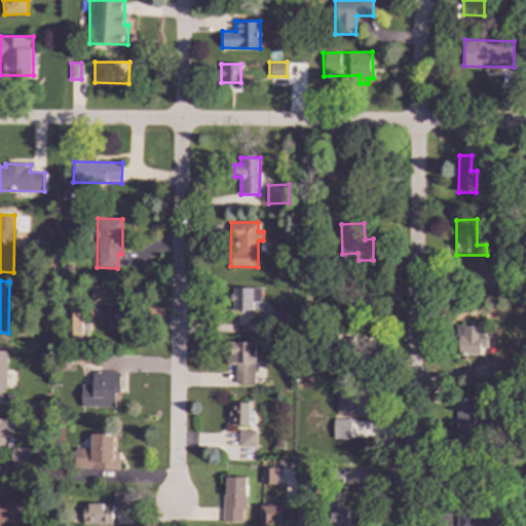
[(91,304),(117,304),(116,286),(90,286),(91,304)]
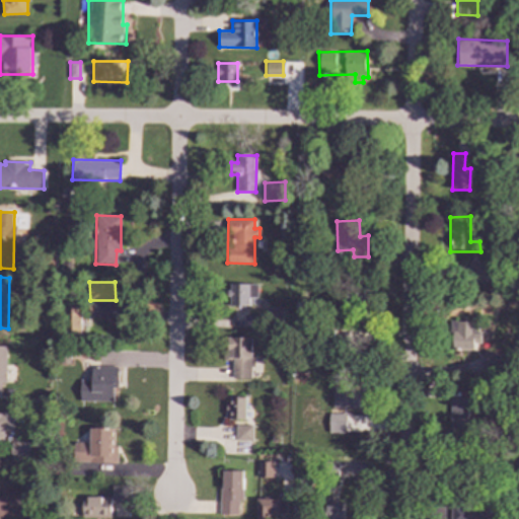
[(257,298),(257,284),(229,283),(229,306),(249,306),(249,298),(257,298)]
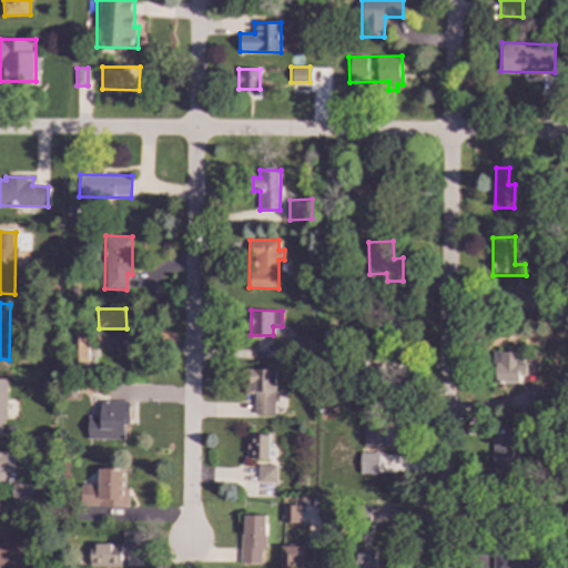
[(89,337),(71,337),(71,366),(89,367),(89,337)]
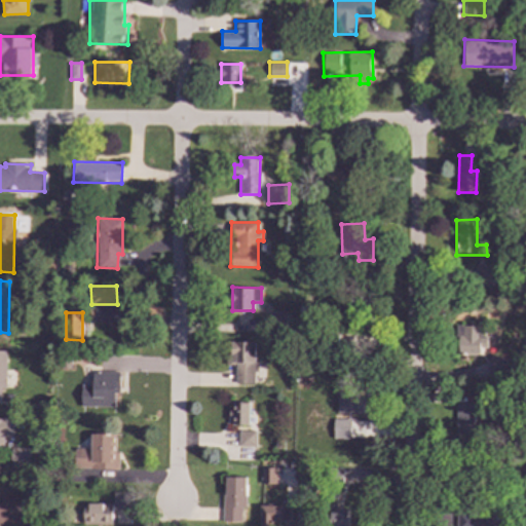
[(457,354),(494,353),(494,335),(481,335),(481,325),(456,326),(457,354)]
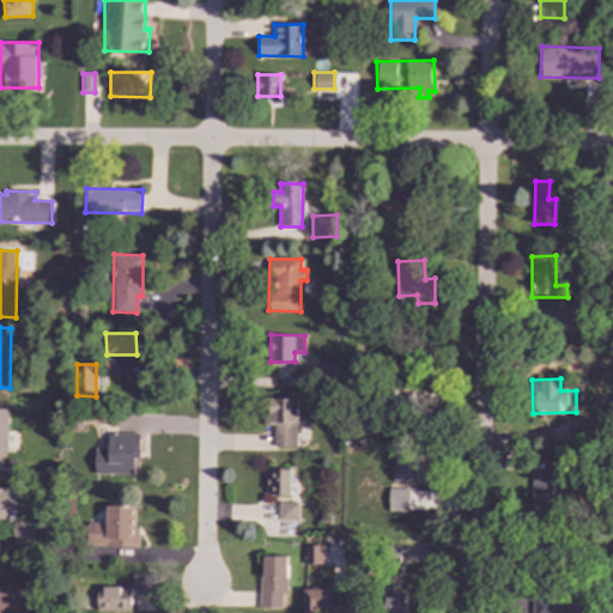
[(273,447),(297,448),(298,423),(296,423),(296,399),(263,399),(262,423),(274,423),(273,447)]
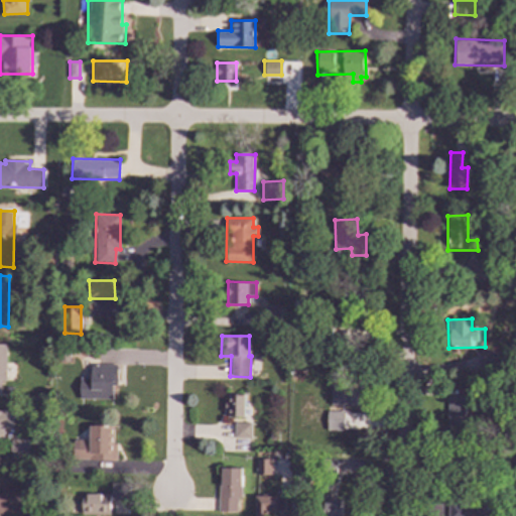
[(14,363),(5,363),(6,345),(0,344),(0,380),(13,380),(14,363)]
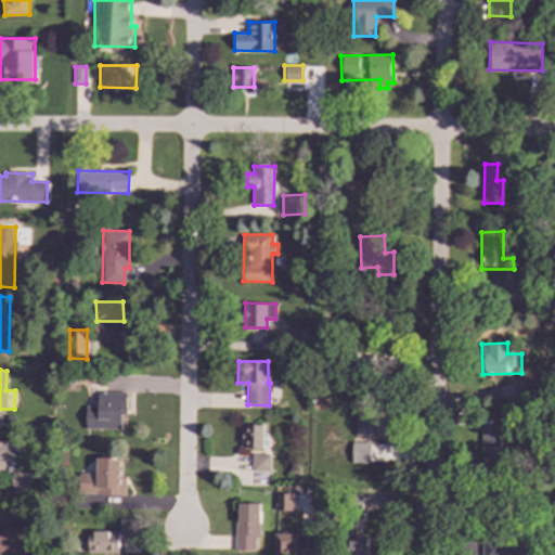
[(126,392),(98,392),(98,407),(86,407),(85,429),(120,429),(120,414),(126,415),(126,392)]
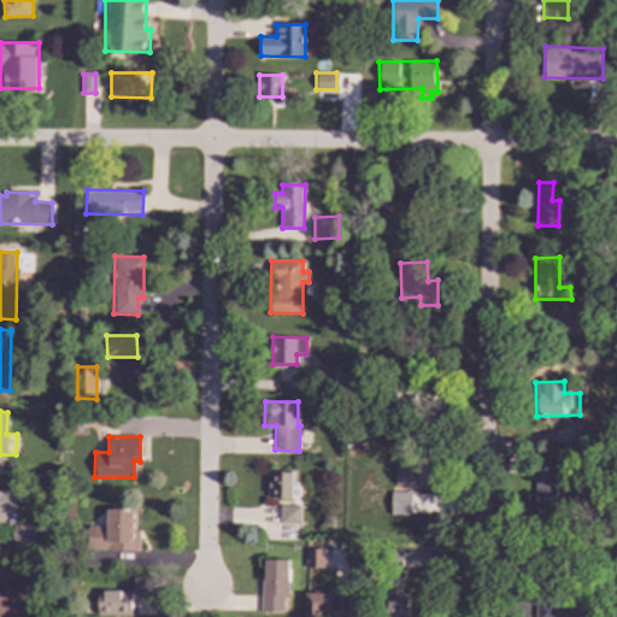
[(397,485),(434,483),(433,457),(395,458),(397,485)]
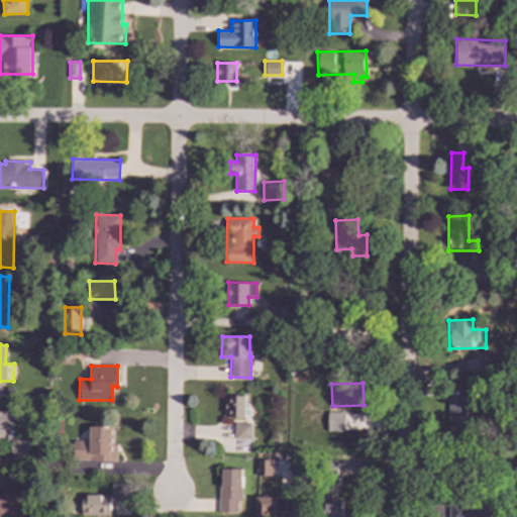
[(227,417),(244,417),(244,396),(228,395),(227,417)]
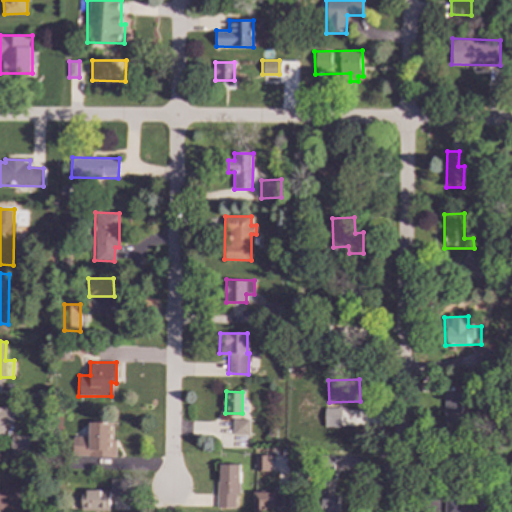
[(465,425),(466,392),(444,392),(443,425),(465,425)]
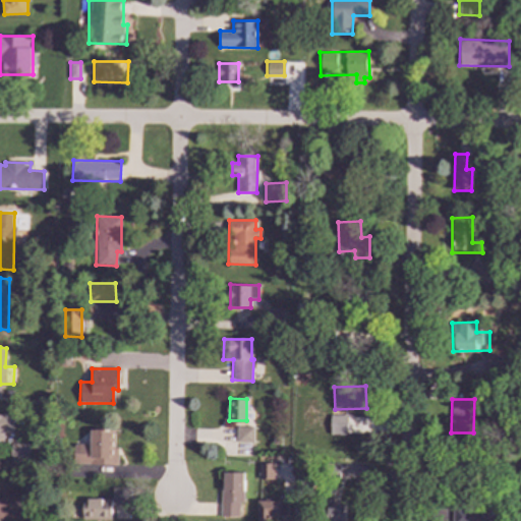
[(14,431),(13,413),(0,413),(0,446),(2,446),(2,431),(14,431)]
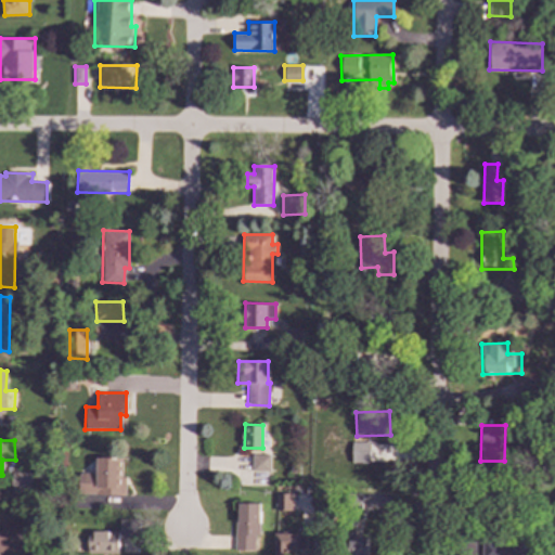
[(370,463),(370,442),(351,442),(350,463),(370,463)]
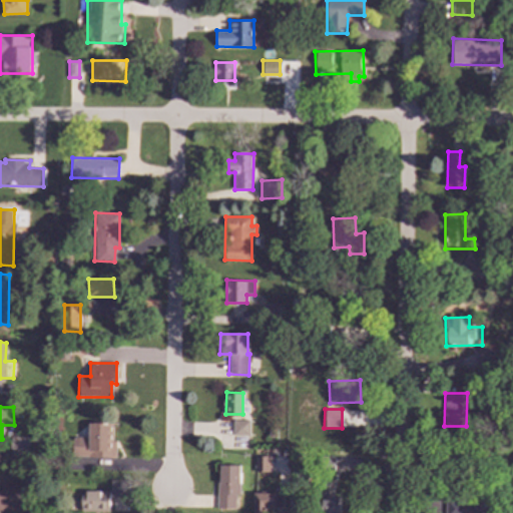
[(249,420),(232,420),(231,435),(248,436),(249,420)]
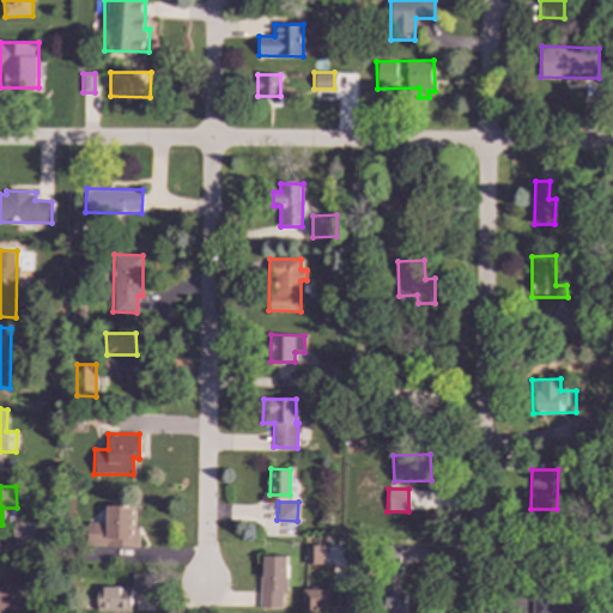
[(138,547),(139,526),(134,526),(135,505),(105,505),(105,523),(86,522),(86,546),(138,547)]
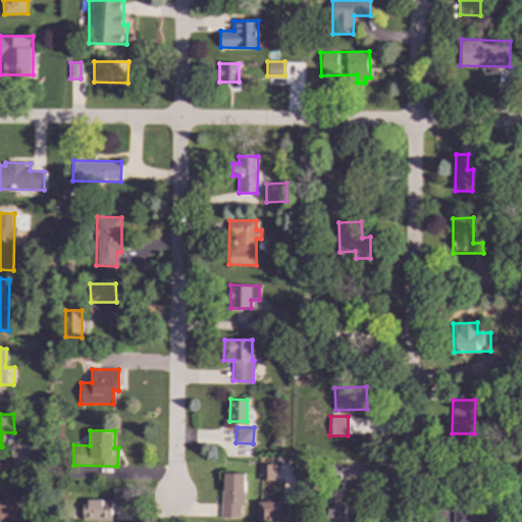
[(28,445),(10,445),(11,462),(28,462),(28,445)]
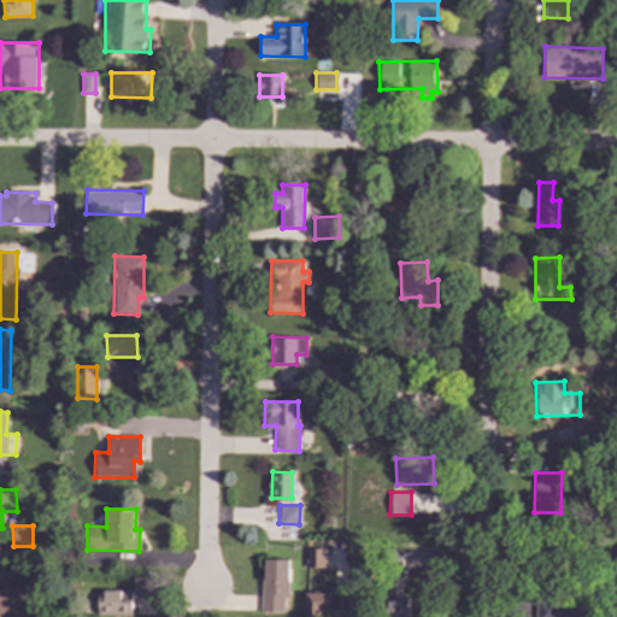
[(324,568),(324,548),(305,548),(305,568),(324,568)]
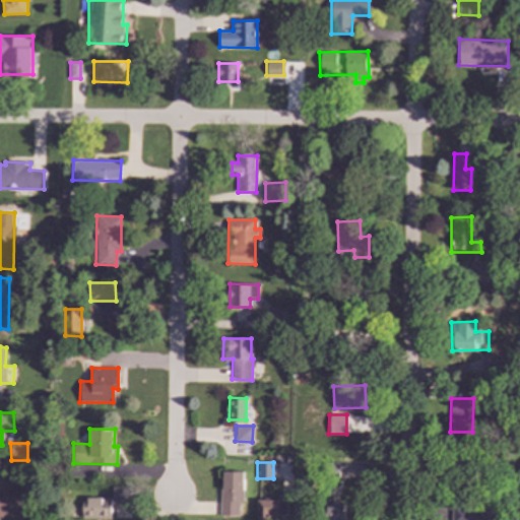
[(242,471),(220,471),(220,516),(241,516),(242,471)]
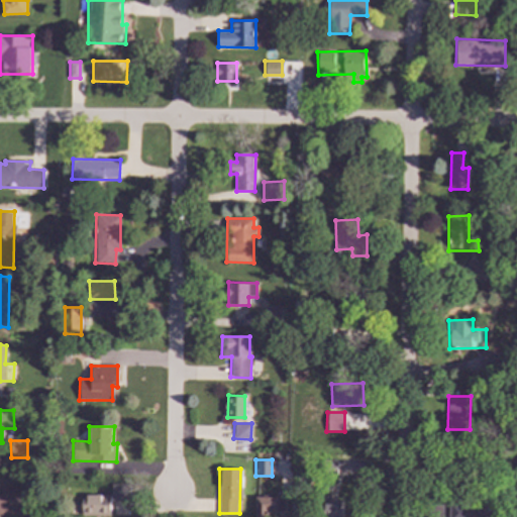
[(111,501),(126,501),(127,484),(111,484),(111,501)]
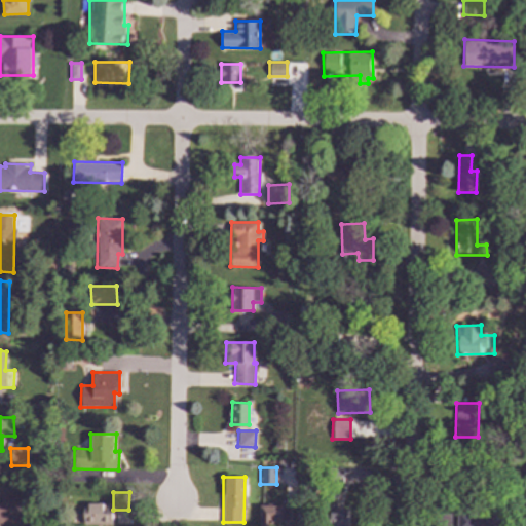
[(25,497),(0,497),(0,522),(25,522),(25,497)]
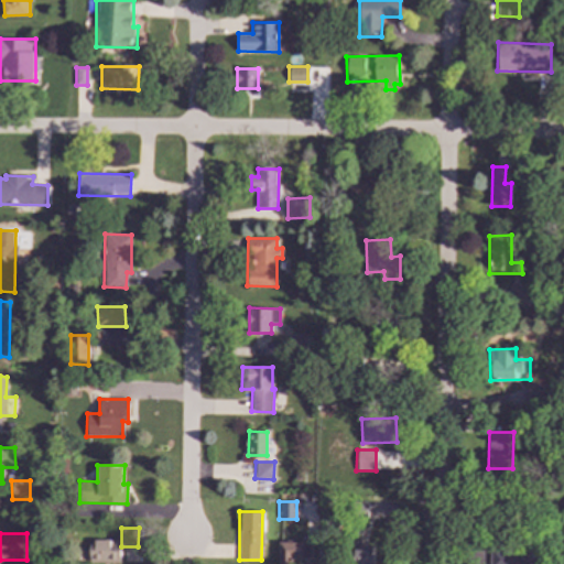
[(120,563),(120,540),(95,540),(95,551),(89,551),(89,562),(120,563)]
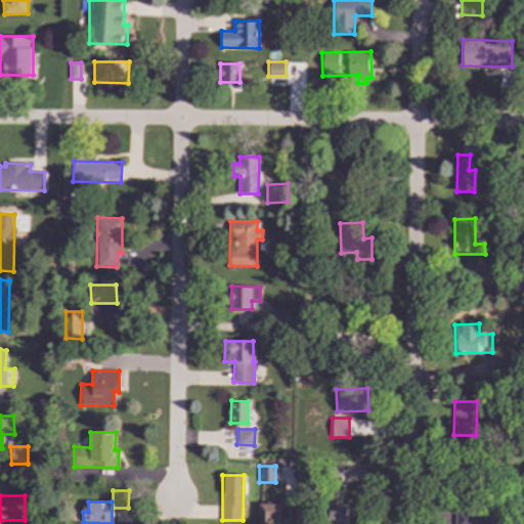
[(290,504),(259,504),(259,523),(271,523),(271,520),(290,520),(290,504)]
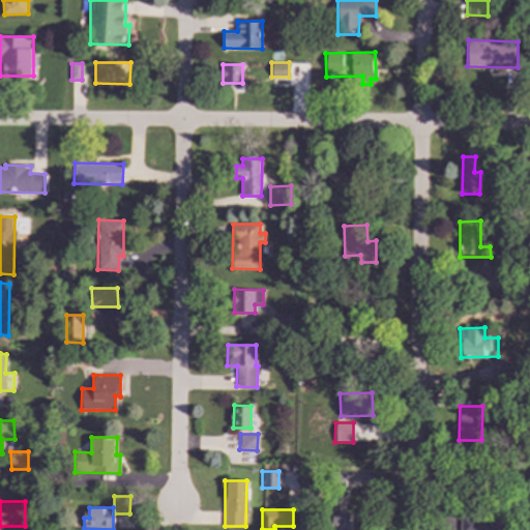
[(333,514),(332,529),(351,529),(351,514),(333,514)]
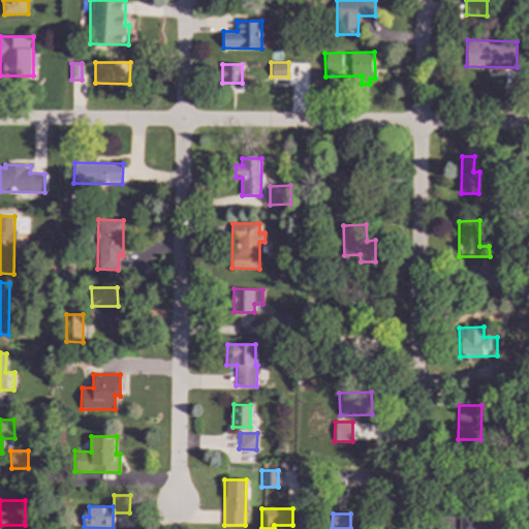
[(459,528),(508,528),(508,514),(459,514),(459,528)]
